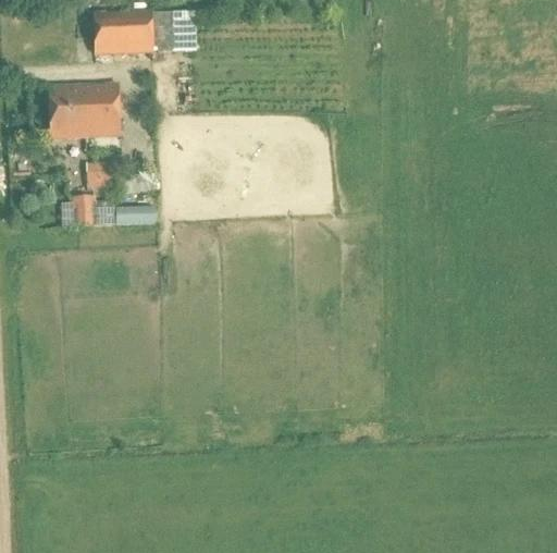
[(91,10),(93,54),(151,52),(150,9),(91,10)]
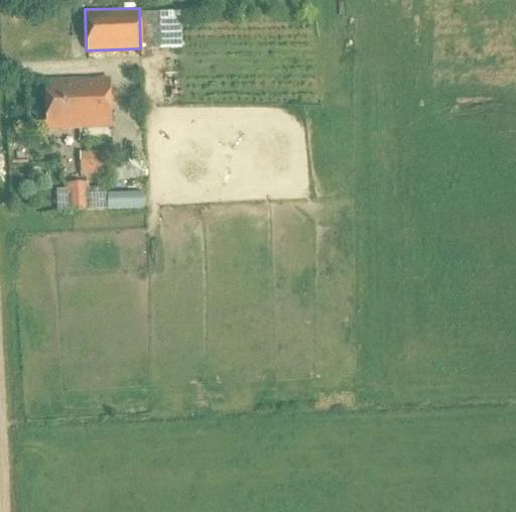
[(161,45),(161,27),(160,9),(141,10),(142,46),(161,45)]
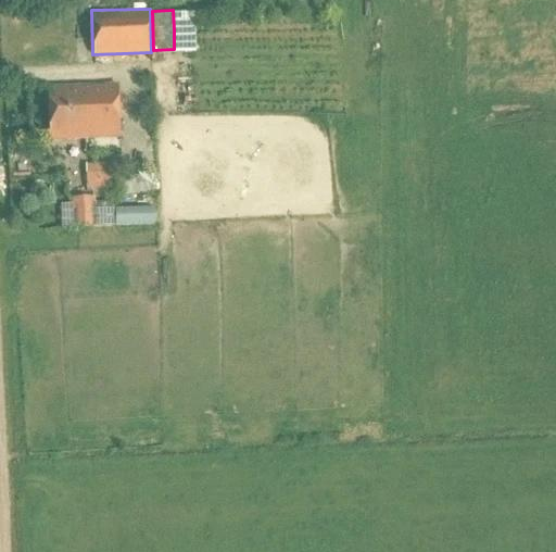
[(48,85),(50,137),(119,134),(117,82),(48,85)]
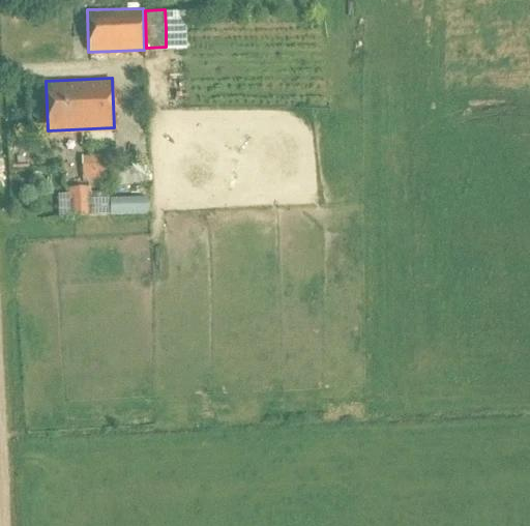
[(89,179),(89,182),(112,182),(111,153),(82,153),(83,179),(89,179)]
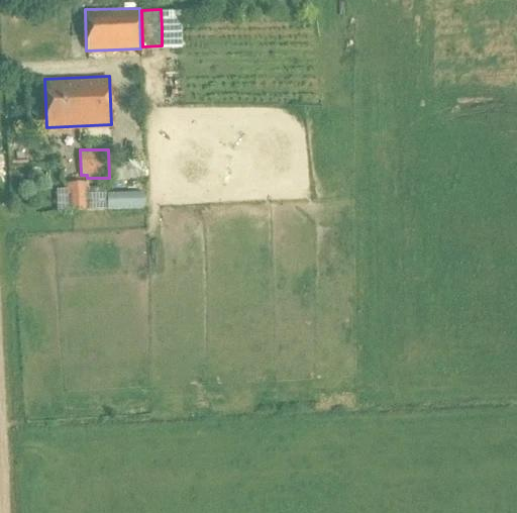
[(110,160),(111,177),(146,176),(146,159),(110,160)]
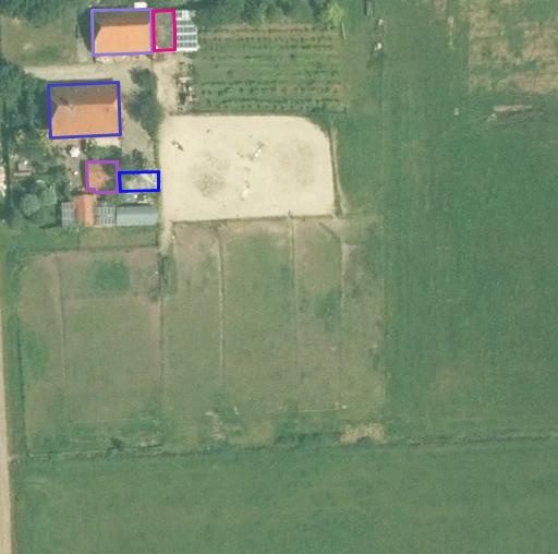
[(94,196),(71,197),(72,226),(95,225),(94,196)]
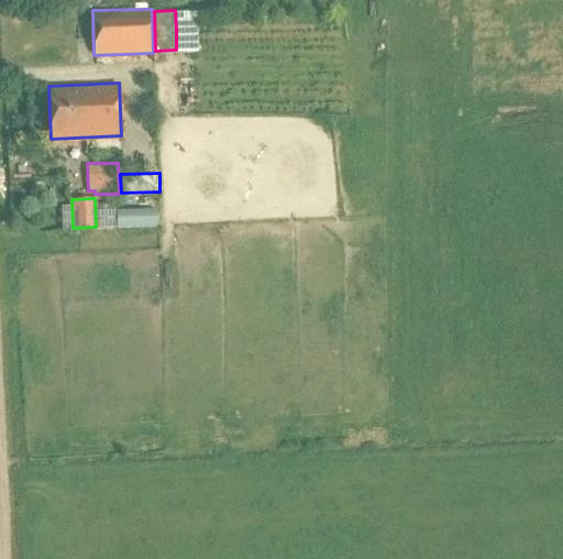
[(116,208),(117,226),(157,223),(157,207),(116,208)]
